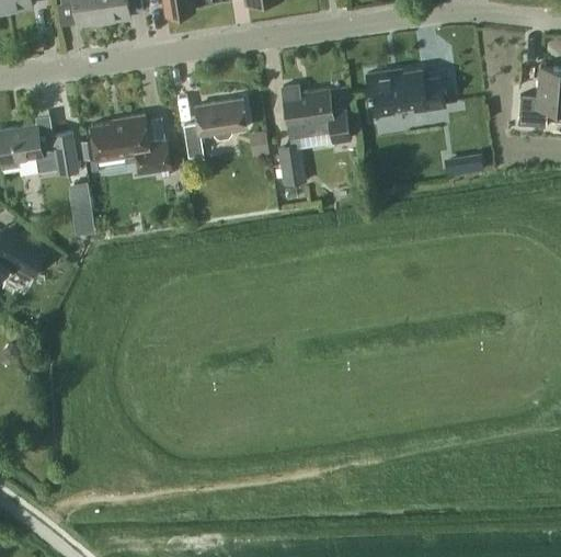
[(3,0),(7,12),(33,8),(31,0),(3,0)]
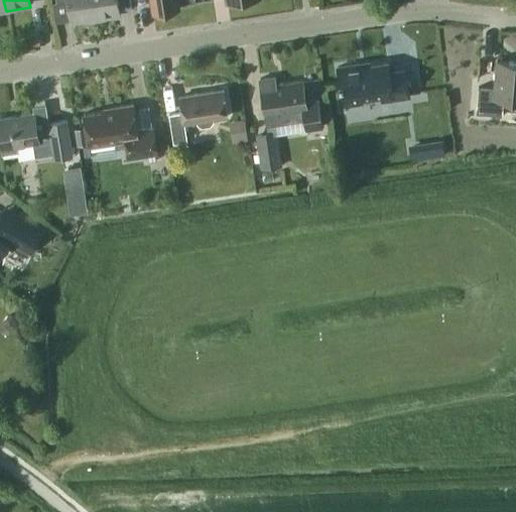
[(72,24),(96,20),(92,0),(55,0),(56,5),(69,3),(72,24)]
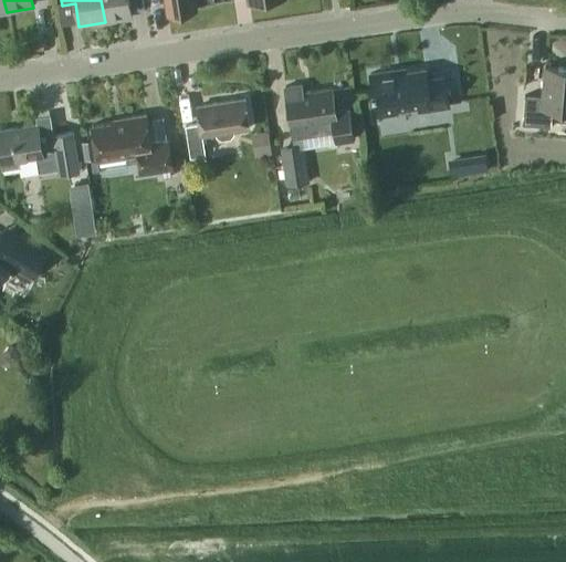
[(101,0),(105,22),(132,19),(128,0),(101,0)]
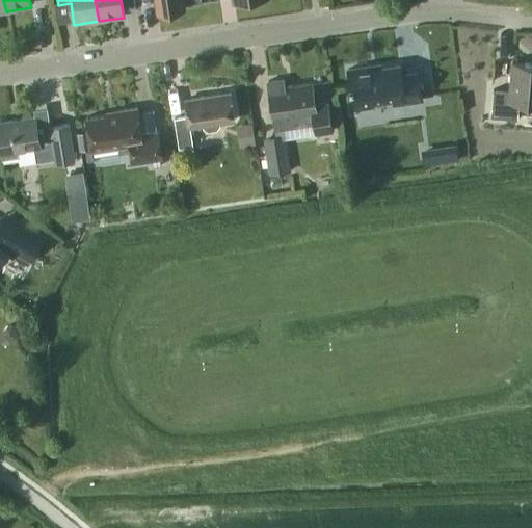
[(154,0),(157,16),(185,11),(185,8),(201,6),(200,0),(154,0)]
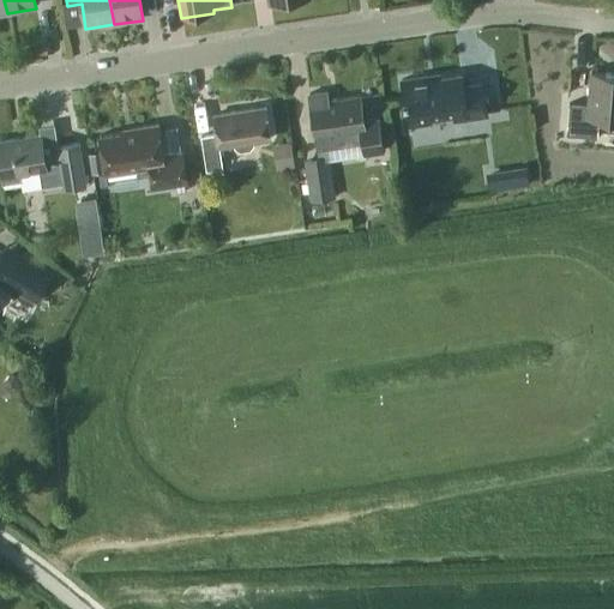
[(567,138),(597,140),(599,121),(613,122),(613,78),(591,77),(589,108),(570,107),(567,138)]
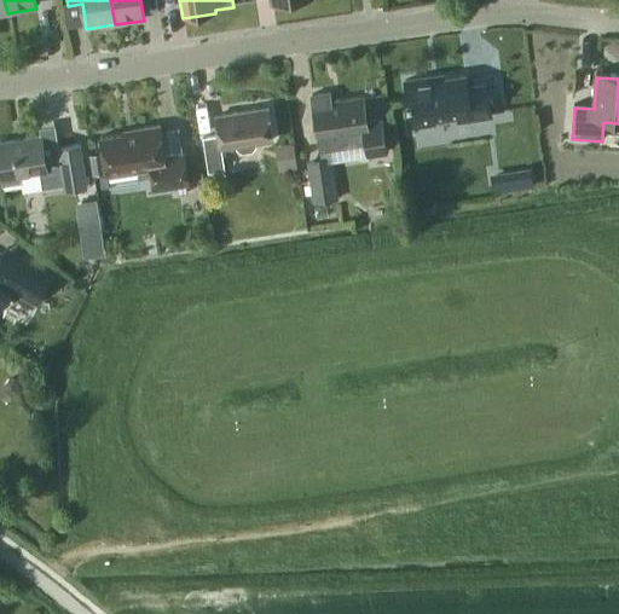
[(431,80),(405,85),(412,129),(434,126),(434,123),(457,119),(458,125),(491,120),(486,88),(467,92),(466,79),(431,84),(431,80)]
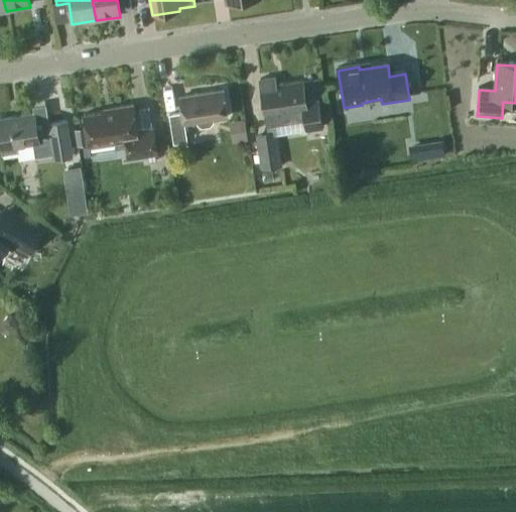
[(275,88),(274,80),(260,82),(261,89),(265,118),(266,128),(267,134),(254,136),(260,172),(282,168),(275,127),(300,122),(302,133),(323,130),(318,102),(305,104),(302,83),(275,88)]
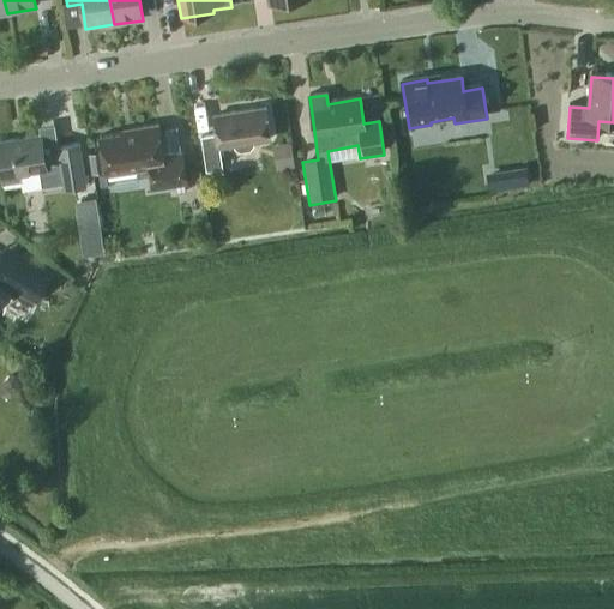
[(220,150),(234,148),(235,151),(240,155),(250,154),(254,148),(254,145),(271,142),(266,110),(214,119),(217,138),(202,140),(206,174),(223,172),(220,150)]
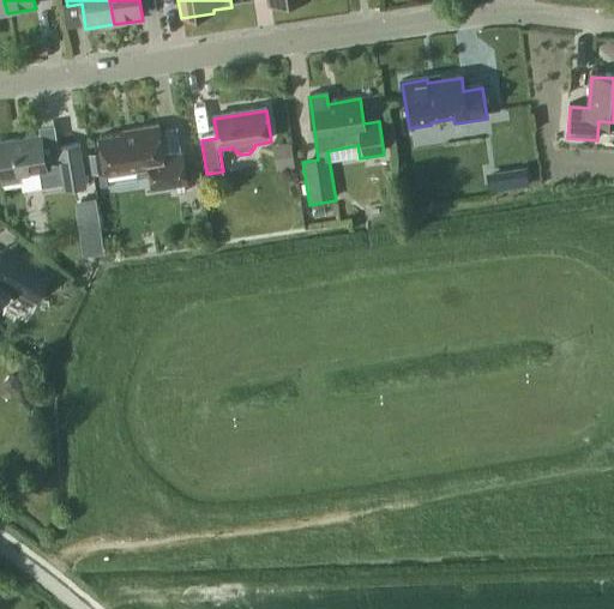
[(100,139),(102,155),(104,175),(106,178),(149,172),(152,192),(187,187),(182,155),(163,158),(158,127),(131,132),(131,134),(100,139)]
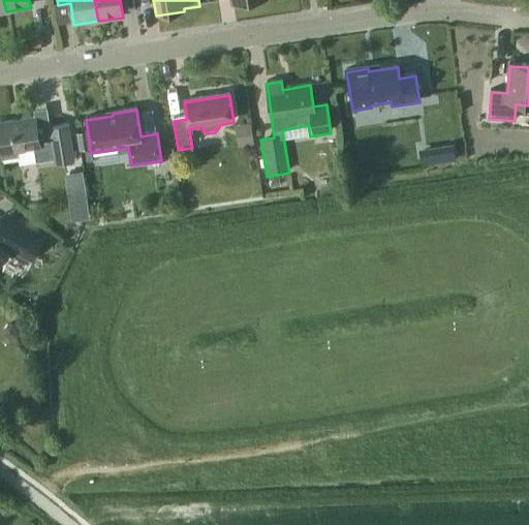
[(0,124),(0,150),(2,161),(18,159),(17,152),(33,150),(36,164),(53,161),(55,168),(69,165),(74,165),(69,129),(63,130),(57,131),(50,132),(37,134),(35,119),(0,124)]
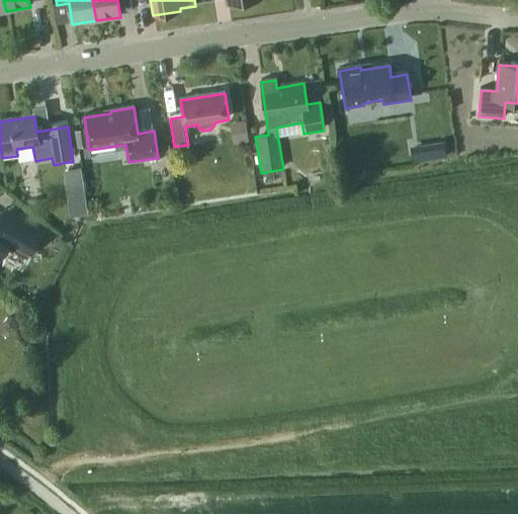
[(246,122),(231,125),(234,146),(249,144),(246,122)]
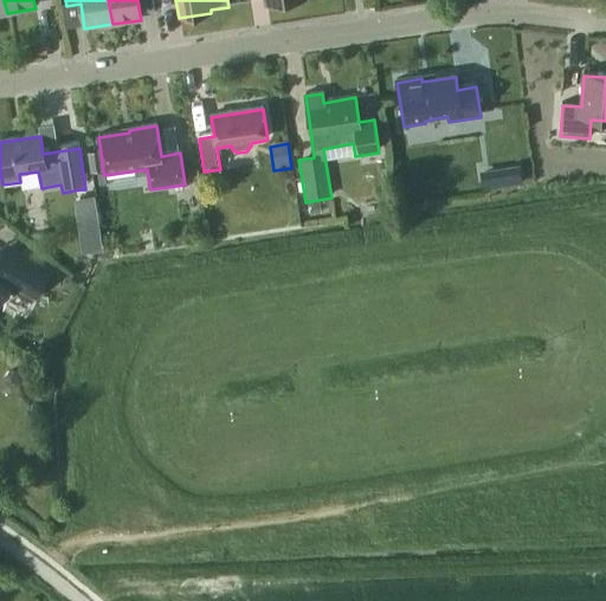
[(101,153),(88,155),(90,174),(103,173),(101,153)]
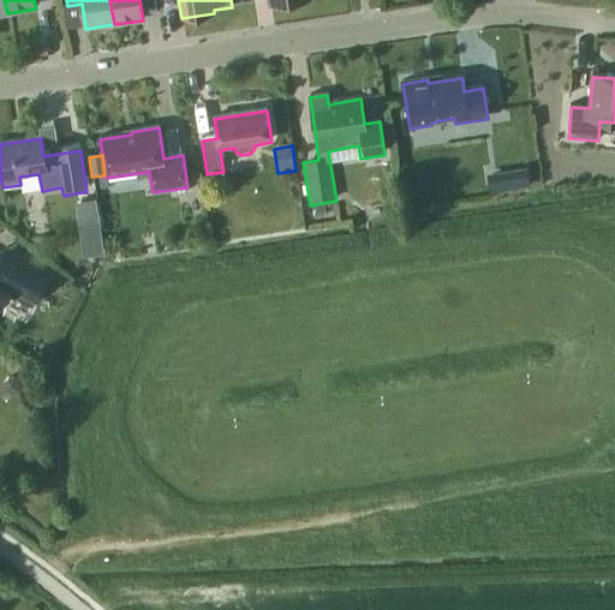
[(526,174),(513,177),(515,191),(529,189),(526,174)]
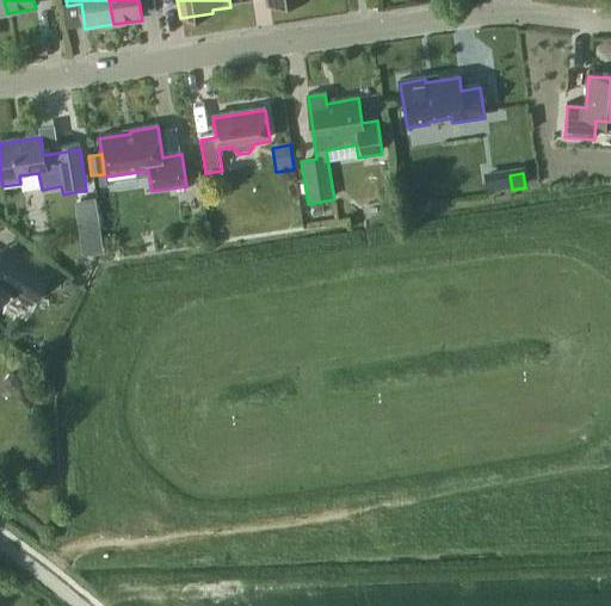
[(96,201),(80,203),(84,230),(99,228),(96,201)]
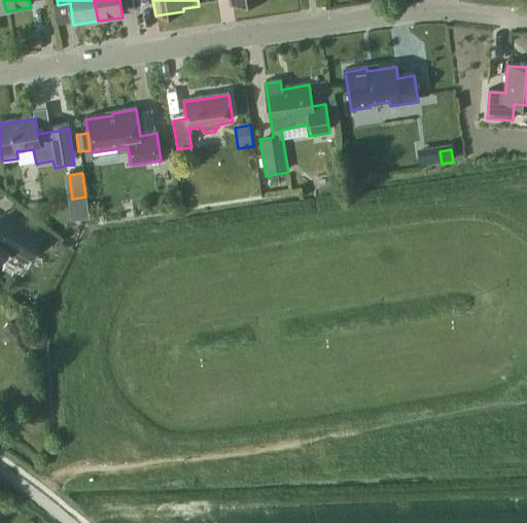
[(5,215),(0,224),(0,265),(0,266),(7,251),(28,264),(43,237),(5,215)]
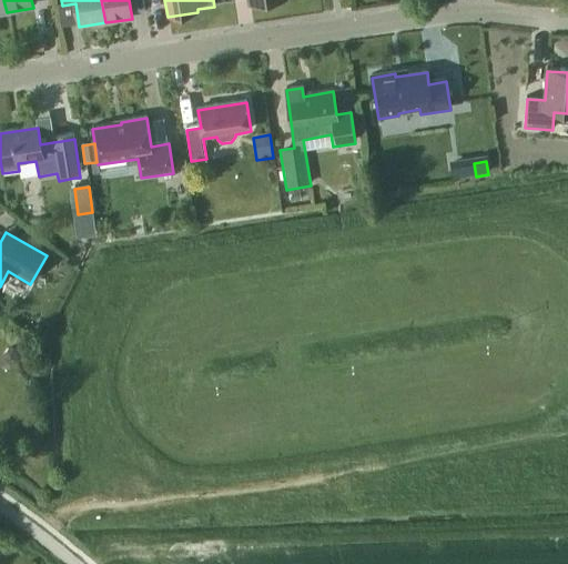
[(13,352),(8,351),(4,355),(4,361),(10,366),(16,366),(19,362),(19,356),(13,352)]
